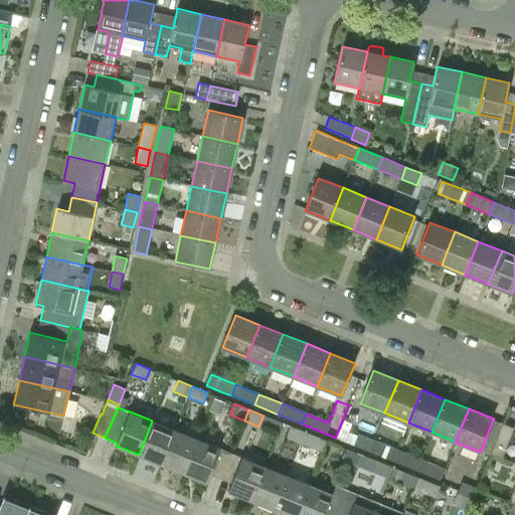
[(493,419),(481,451),(490,454),(499,428),(502,422),(493,419)]
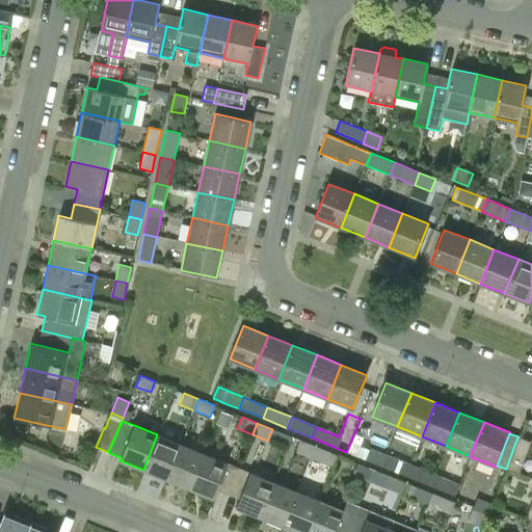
[(157,434),(143,470),(166,479),(181,444),(157,434)]
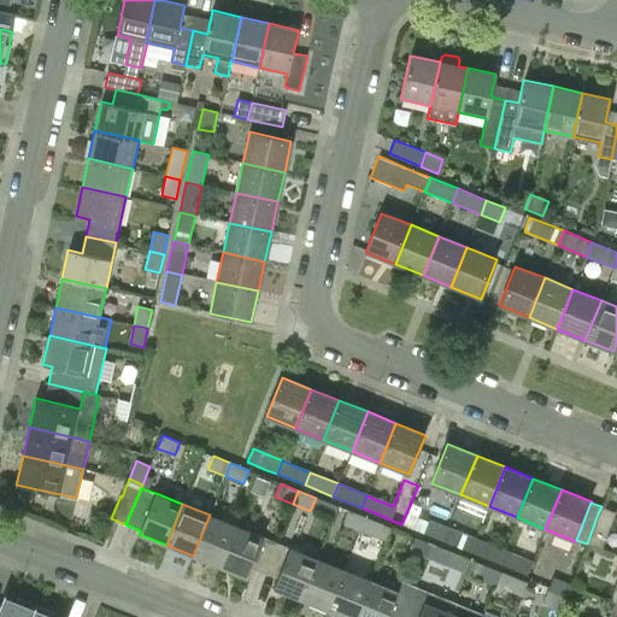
[(601,550),(612,519),(615,512),(601,506),(587,544),(601,550)]
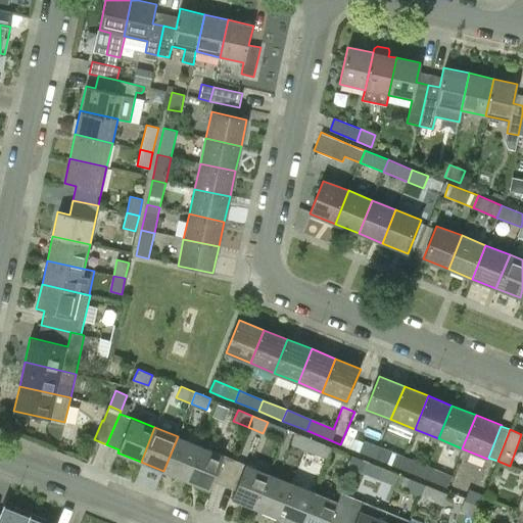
[(294,432),(290,443),(304,449),(310,438),(294,432)]
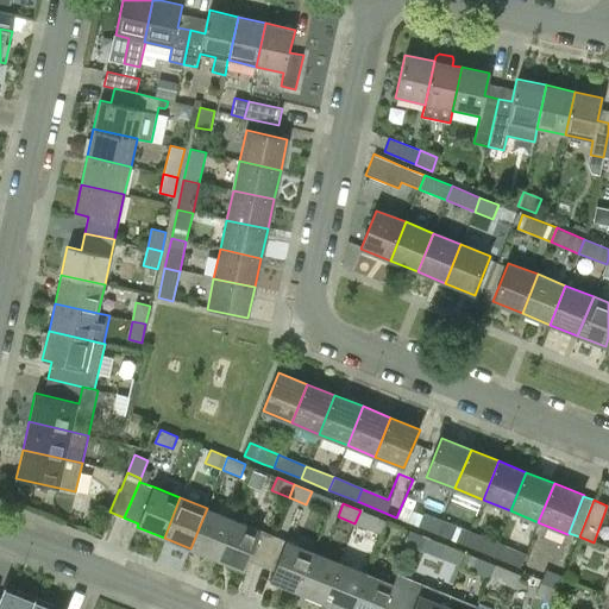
[(207,508),(190,548),(217,559),(233,519),(207,508)]
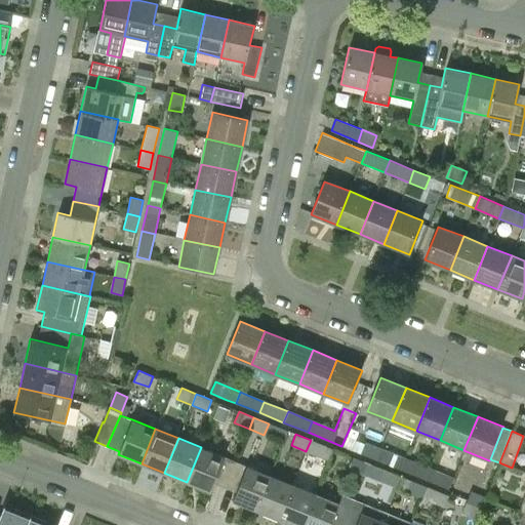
[(329,460),(333,449),(311,440),(306,451),(329,460)]
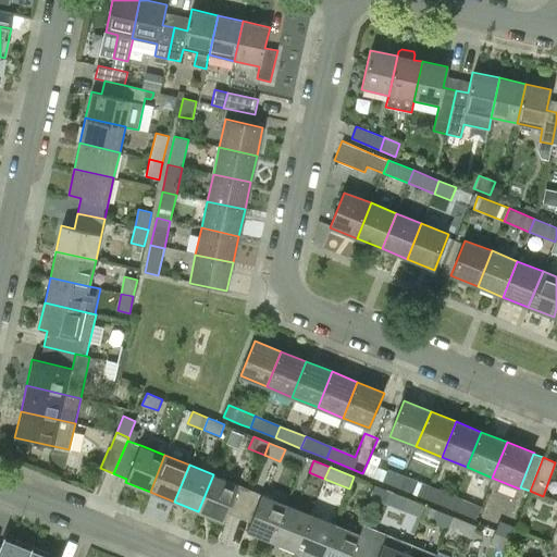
[(387,469),(383,481),(399,489),(405,475),(387,469)]
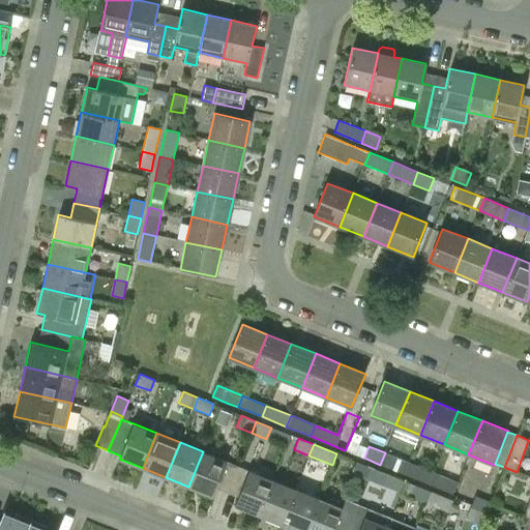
[(203,451),(188,487),(212,497),(216,487),(227,492),(238,466),(203,451)]
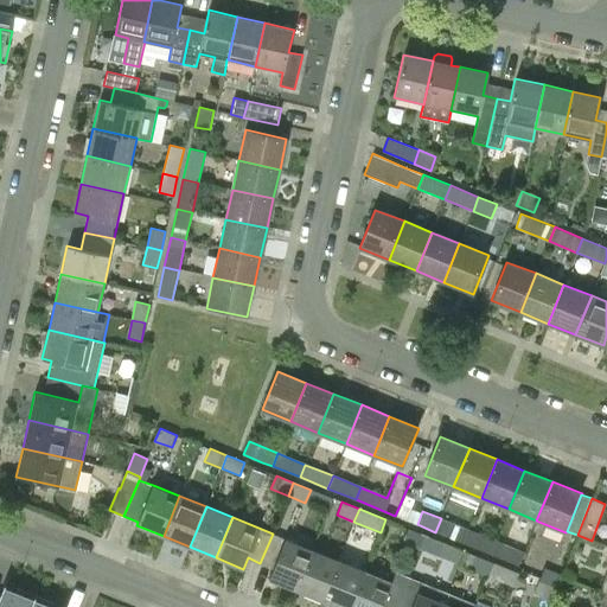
[(462,543),(468,529),(441,518),(435,532),(462,543)]
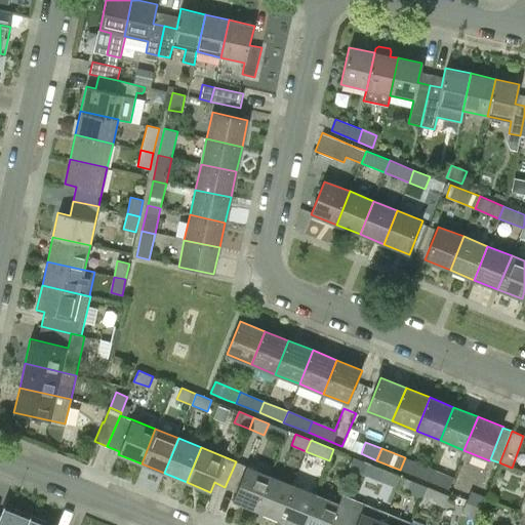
[(353,457),(349,469),(364,475),(368,463),(353,457)]
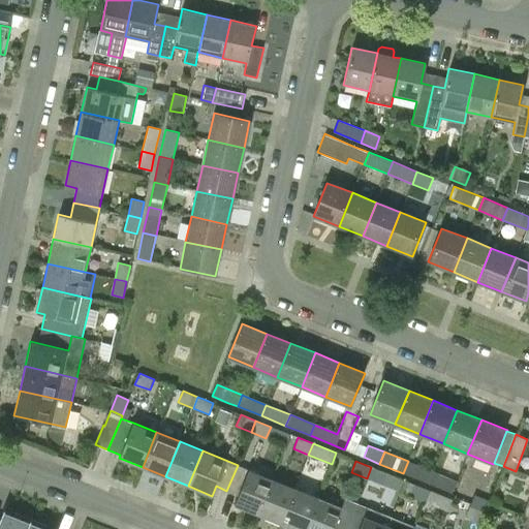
[(428,484),(432,471),(408,461),(403,473),(428,484)]
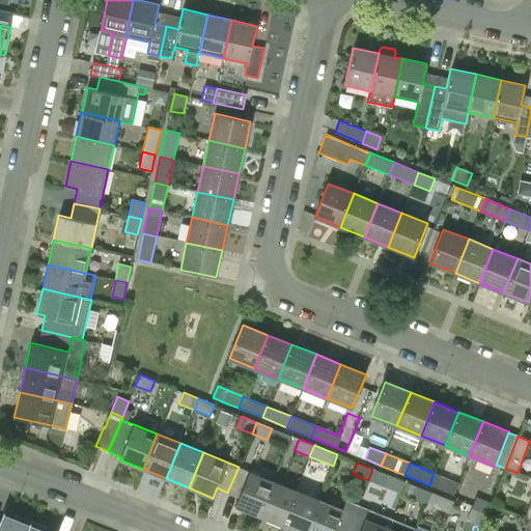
[(258,516),(273,480),(239,467),(227,493),(239,497),(234,506),(258,516)]
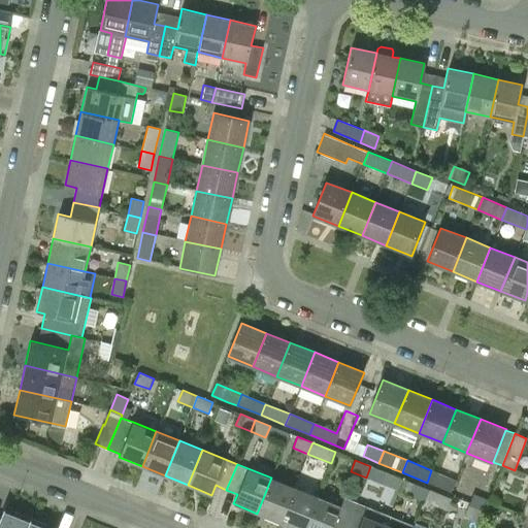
[(382,484),(386,472),(370,466),(366,477),(382,484)]
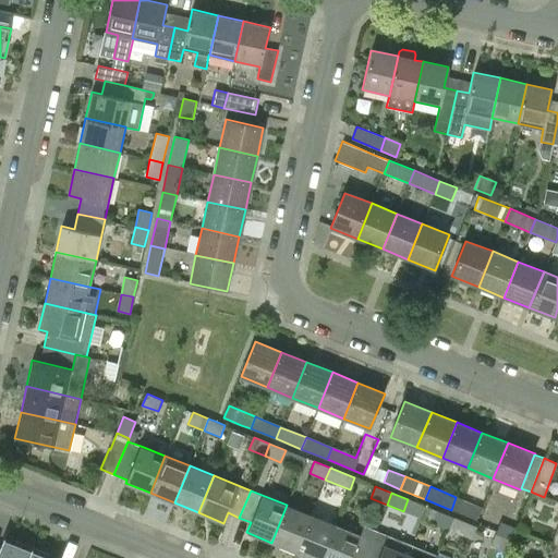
[(456,497),(451,510),(460,513),(476,520),(482,507),(480,506),(471,502),(456,497)]
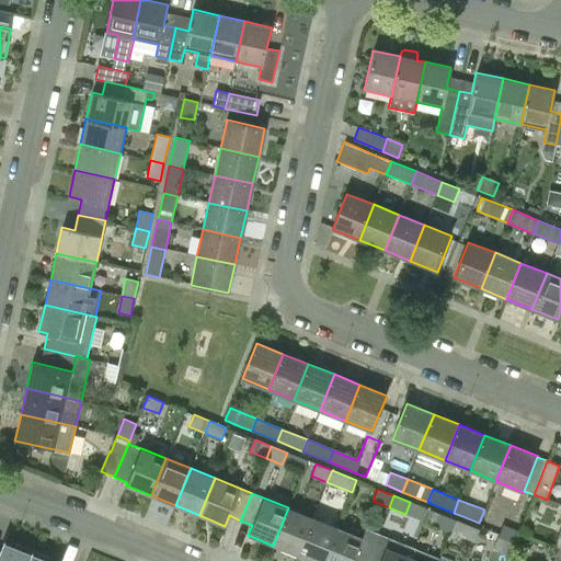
[(288,507),(273,546),(298,556),(313,517),(288,507)]
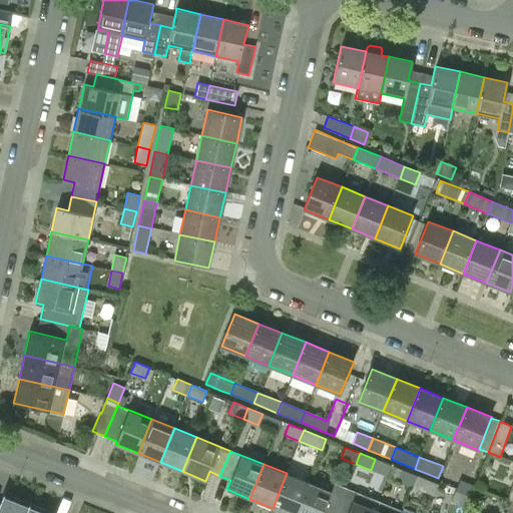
[(393,466),(389,477),(412,486),(416,475),(393,466)]
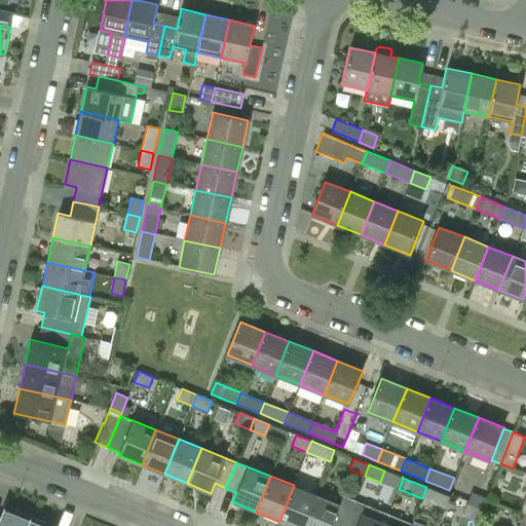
[(294,485),(279,521),(292,525),(303,525),(316,494),(294,485)]
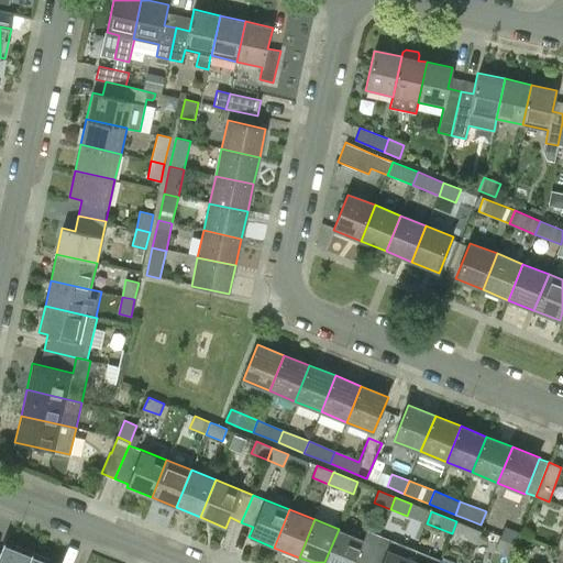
[(475,543),(481,531),(456,521),(452,533),(475,543)]
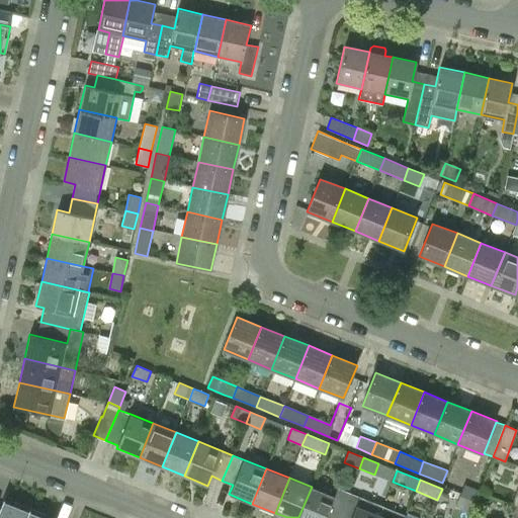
[(464,484),(460,493),(477,500),(481,491),(464,484)]
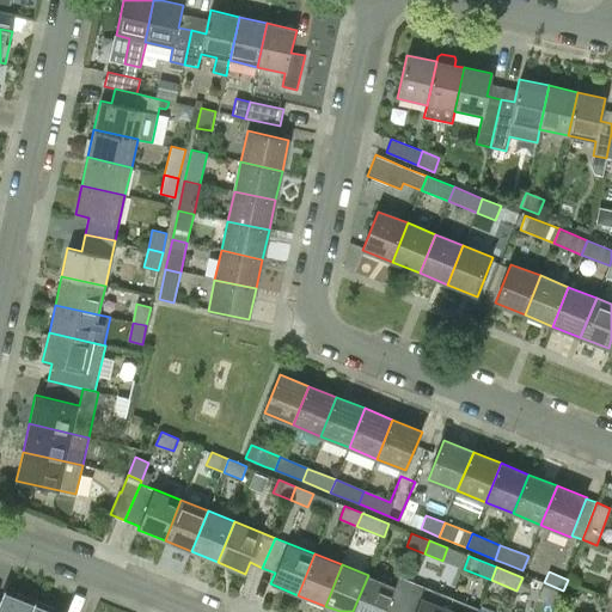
[(368,575),(353,611),(384,611),(386,609),(393,611),(399,611),(412,582),(398,576),(393,586),(368,575)]
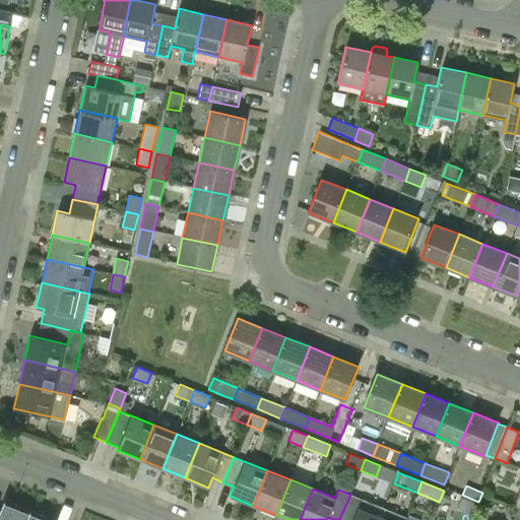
[(379,519),(384,508),(350,495),(339,519),(379,519)]
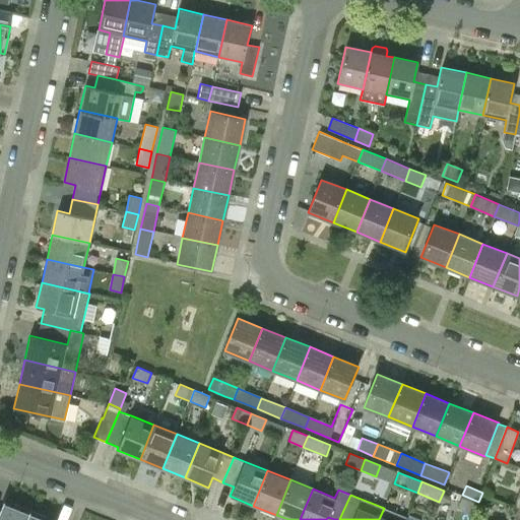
[(478,502),(462,495),(461,498),(457,509),(472,515),(473,515),(477,505),(478,502)]
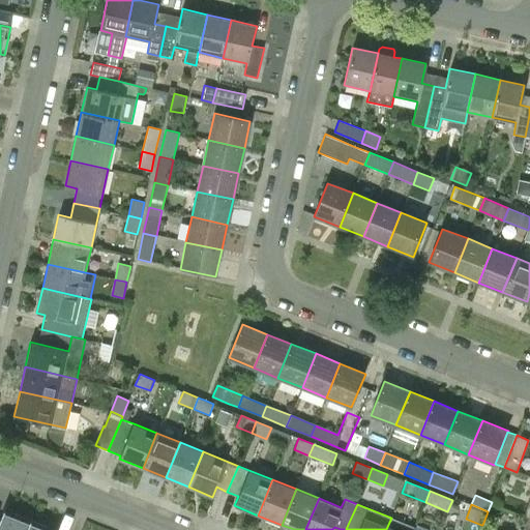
[(0,529),(27,529),(32,518),(5,506),(0,520),(0,529)]
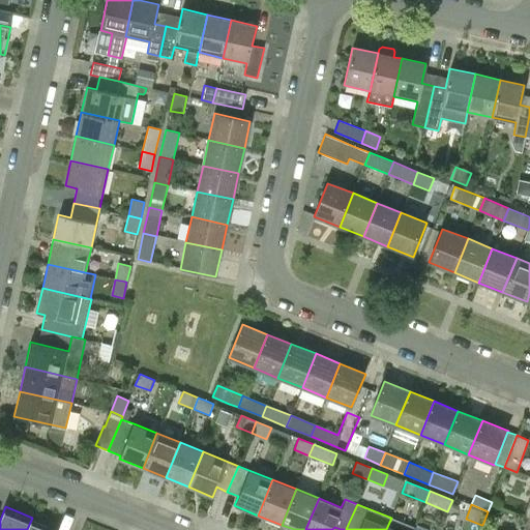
[(58,529),(59,528),(32,518),(27,529),(58,529)]
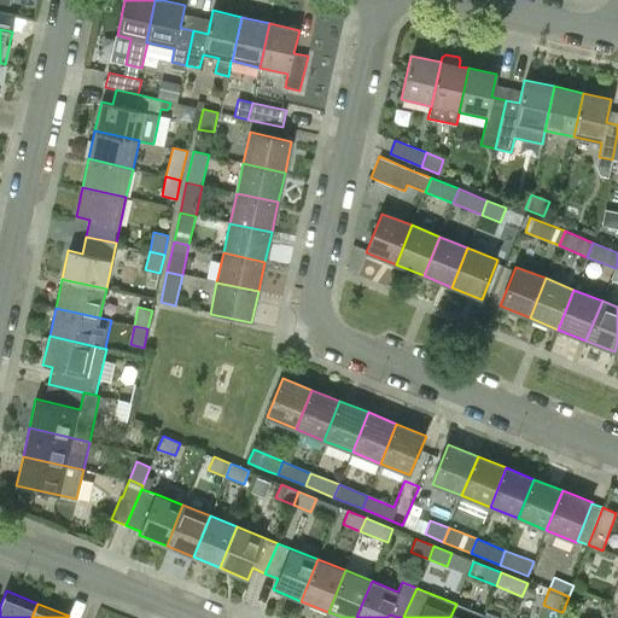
[(483,617),(484,616),(456,604),(450,617),(483,617)]
